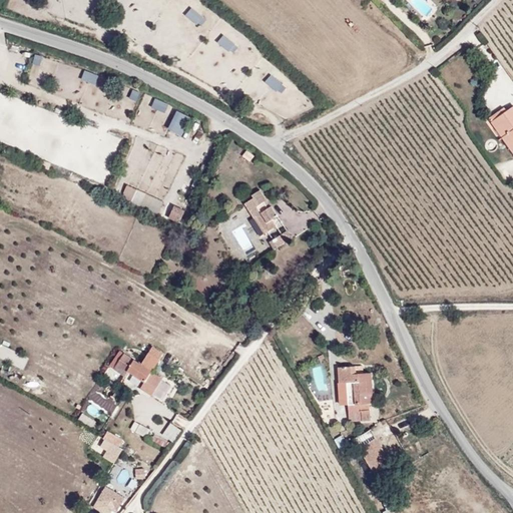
[(222,33),(216,41),(227,51),(234,43),(222,33)]
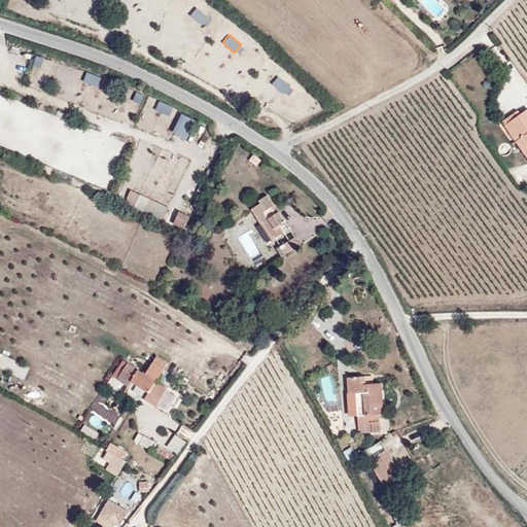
[(33,64),(40,66),(43,57),(36,55),(33,64)]
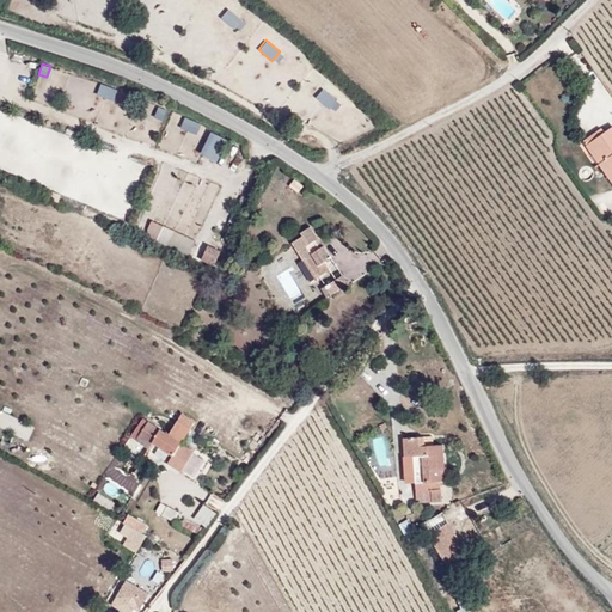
[(101,81),(96,95),(114,99),(117,86),(101,81)]
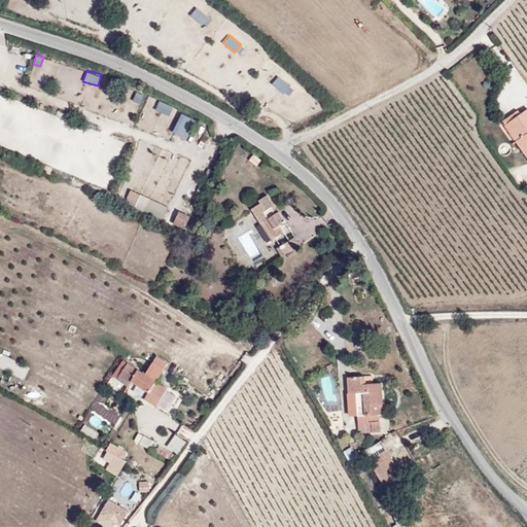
[(277,75),(271,83),(283,93),(289,84),(277,75)]
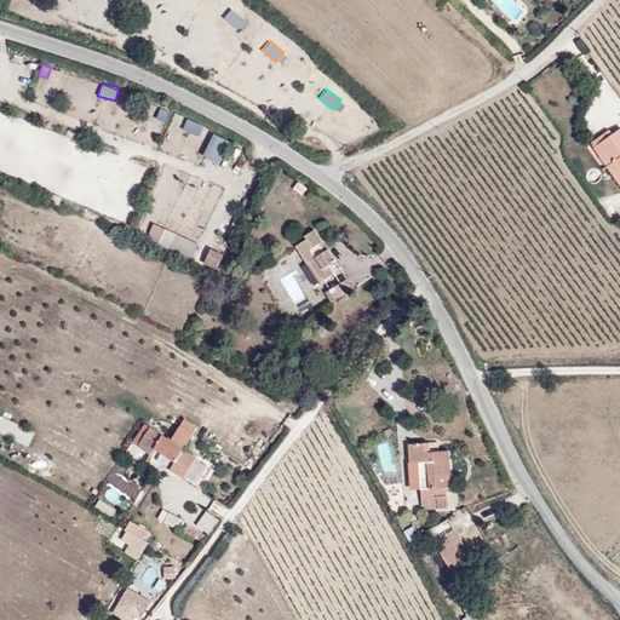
[(167,121),(171,112),(160,107),(155,118),(167,121)]
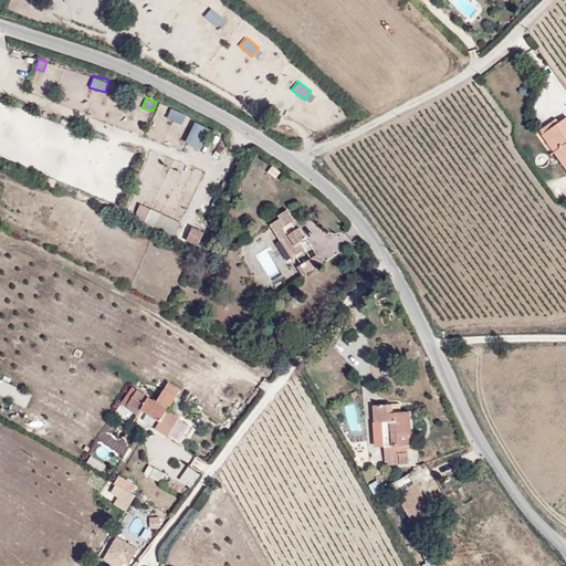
[(170,107),(166,117),(182,123),(186,113),(170,107)]
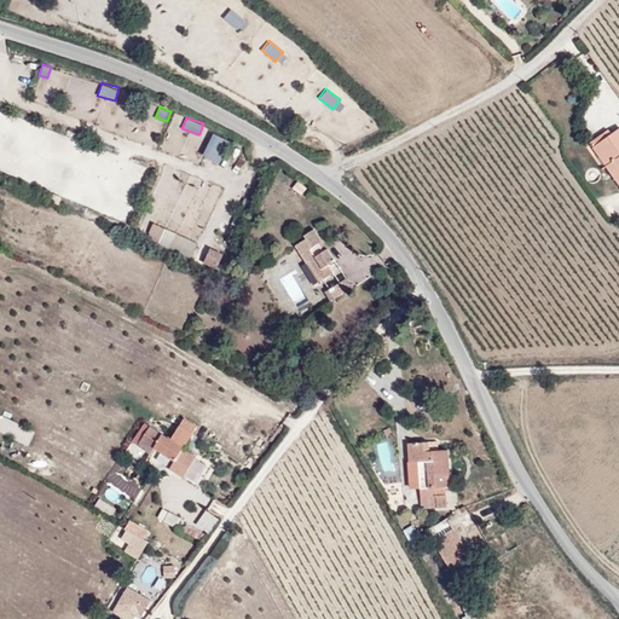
[(618,131),(591,150),(618,190),(618,131)]
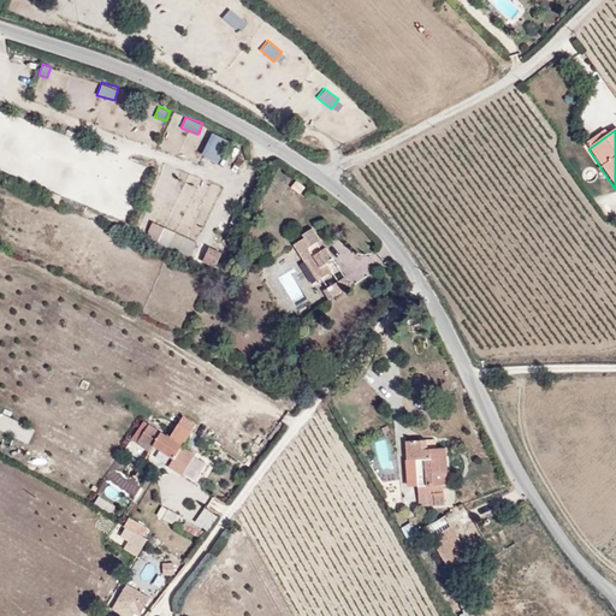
[(122,191),(119,149),(77,152),(80,202),(90,202),(90,193),(100,191),(100,201),(106,201),(106,193),(122,191)]
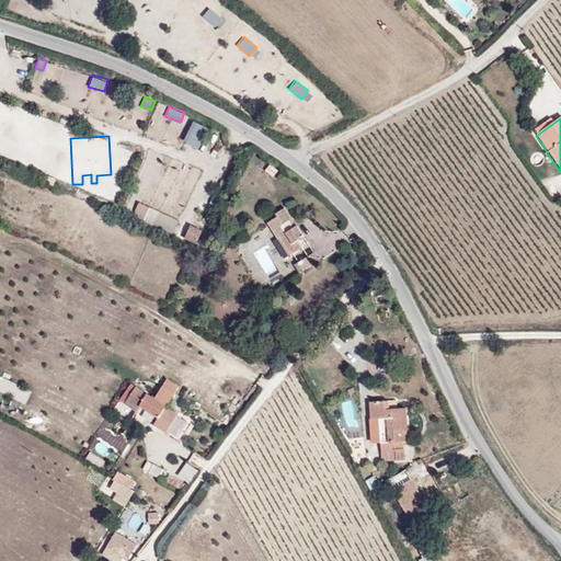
[(136,202),(132,217),(153,224),(158,207),(136,202)]
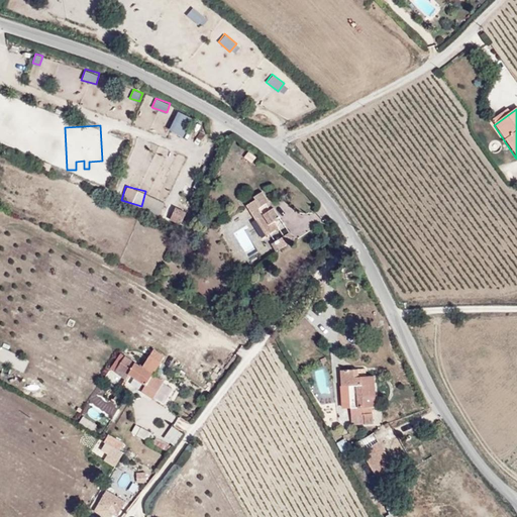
[(276,213),(256,187),(248,194),(249,196),(241,203),(251,218),(254,216),(265,230),(276,222),(272,217),(276,213)]
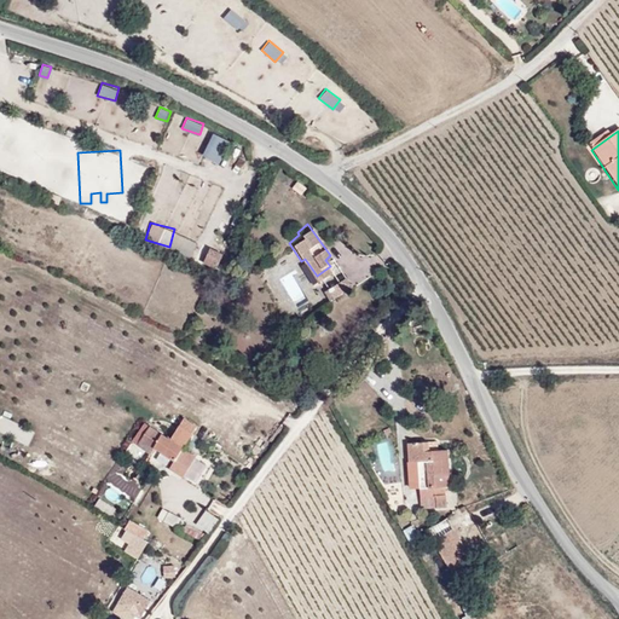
[(175,233),(169,247),(190,255),(196,242),(175,233)]
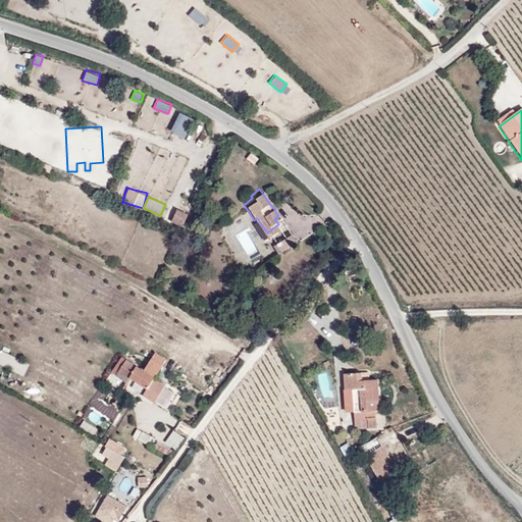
[(179,227),(186,214),(175,209),(168,222),(179,227)]
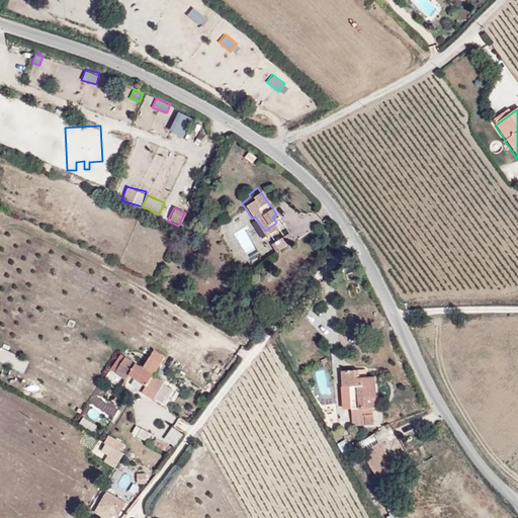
[(265,231),(255,217),(252,219),(262,233),(265,231)]
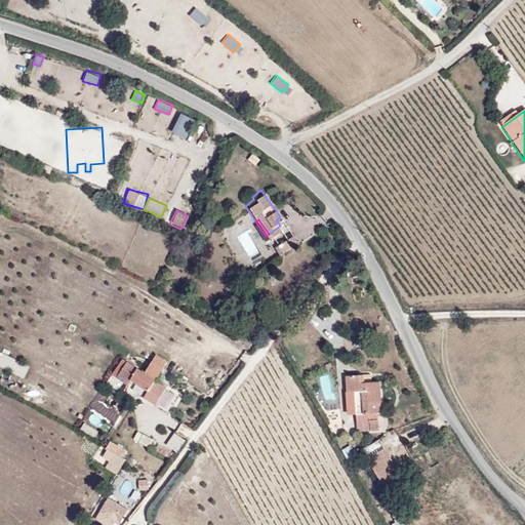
[(279,249),(294,238),(289,229),(273,241),(279,249)]
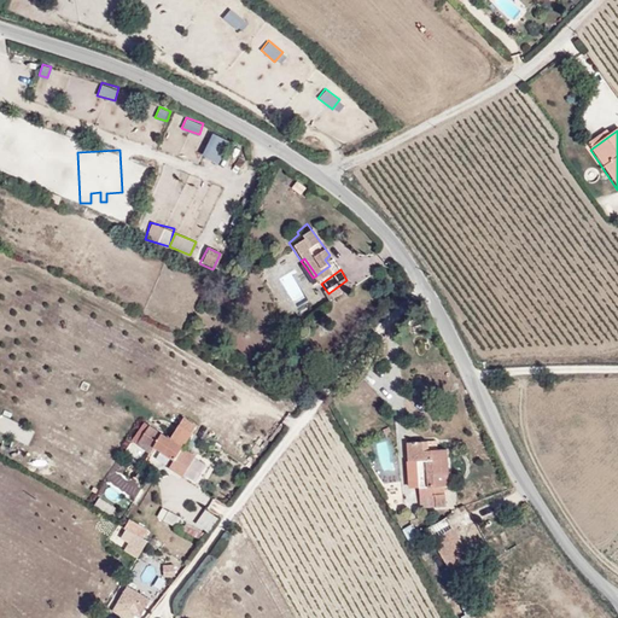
[(328,293),(321,284),(318,286),(324,297),(328,293)]
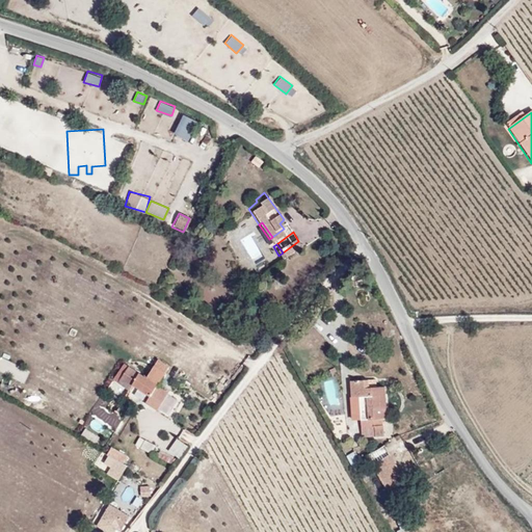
[(159,410),(169,392),(128,368),(118,386),(129,391),(132,386),(148,395),(144,402),(159,410)]
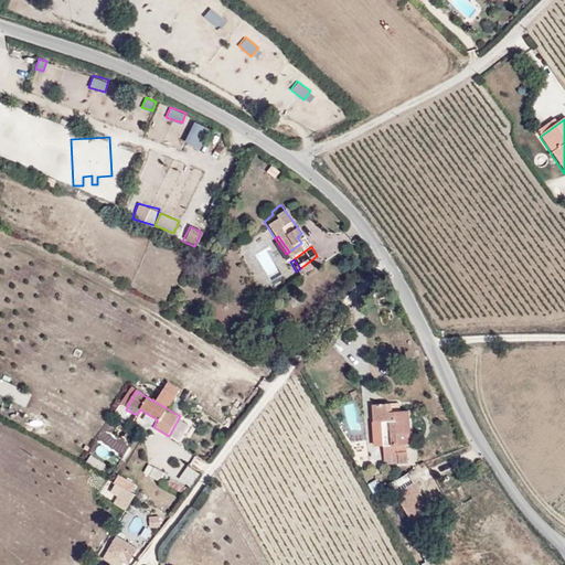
[(369,400),(369,416),(376,416),(377,460),(401,461),(401,451),(406,451),(406,409),(398,408),(397,400),(369,400)]
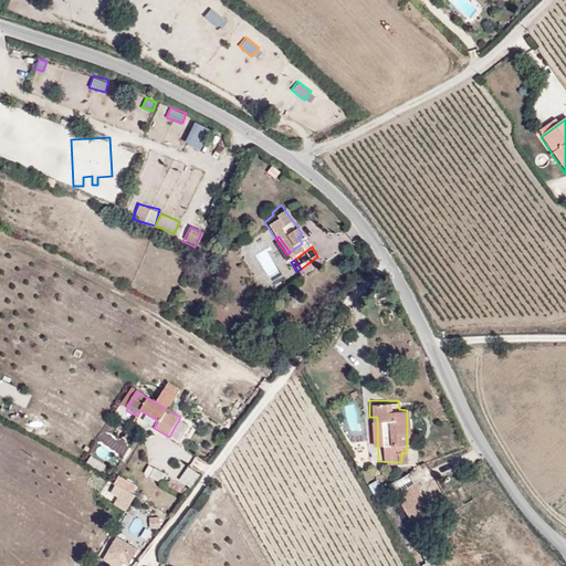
[(97,442),(124,456),(130,443),(103,430),(97,442)]
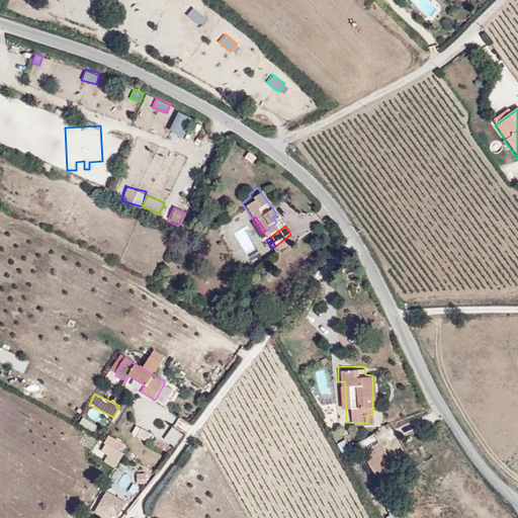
[(82,417),(79,423),(93,430),(96,424),(82,417)]
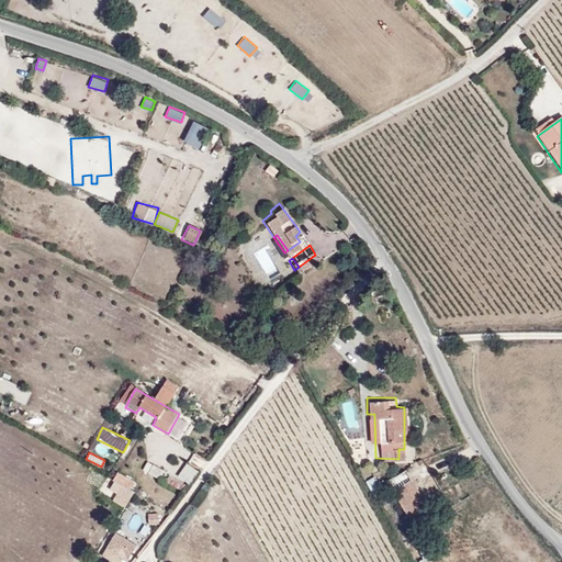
[(158,479),(164,468),(146,459),(141,469),(158,479)]
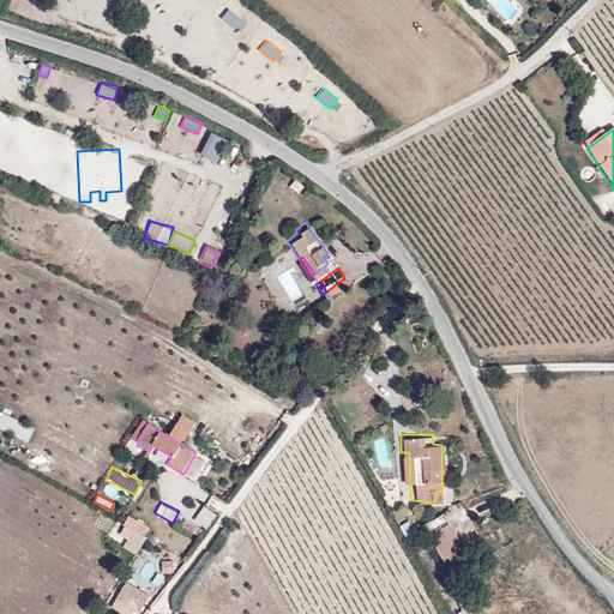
[(193,519),(208,528),(217,513),(203,504),(193,519)]
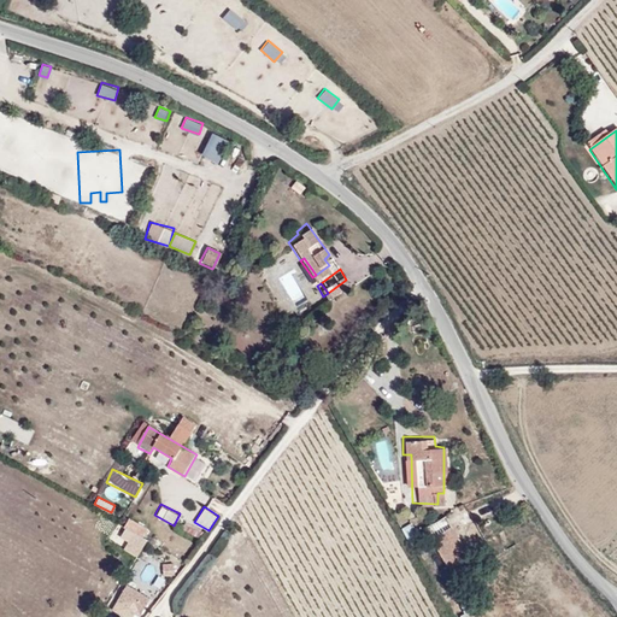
[(459,552),(435,511),(410,527),(433,566),(459,552)]
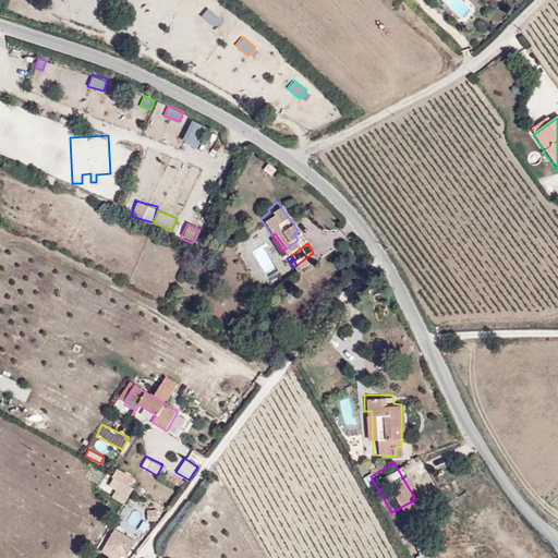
[(108,485),(114,488),(111,497),(124,502),(136,477),(116,468),(108,485)]
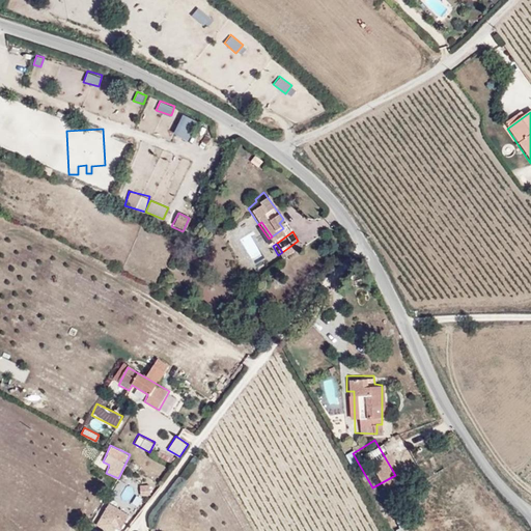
[(157,449),(155,453),(169,460),(171,456),(157,449)]
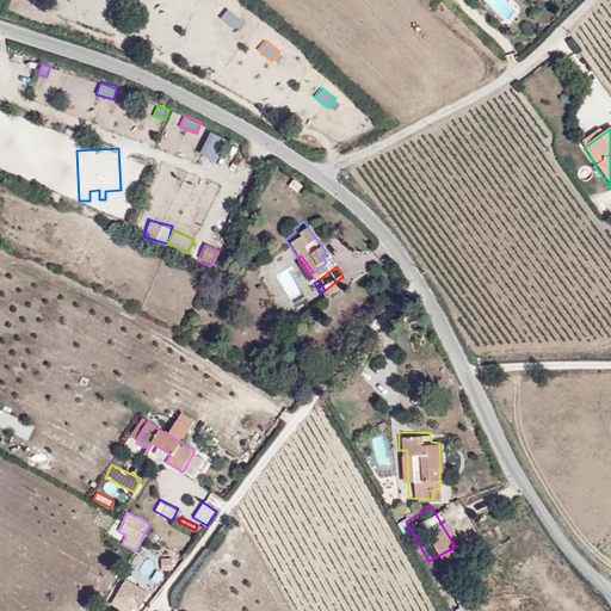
[(160,568),(173,568),(173,557),(160,557),(160,568)]
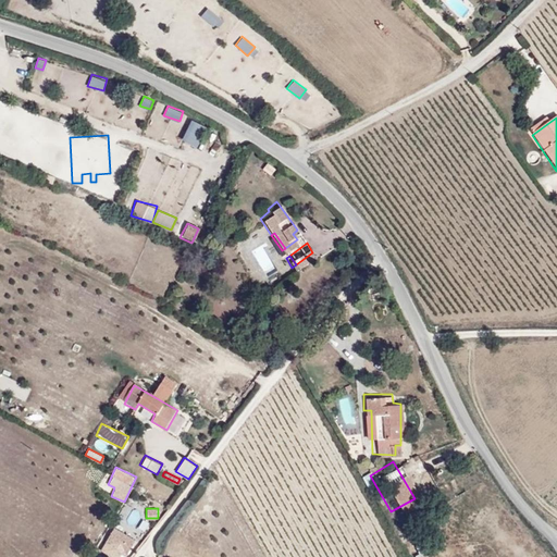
[(132,537),(119,528),(114,534),(127,544),(132,537)]
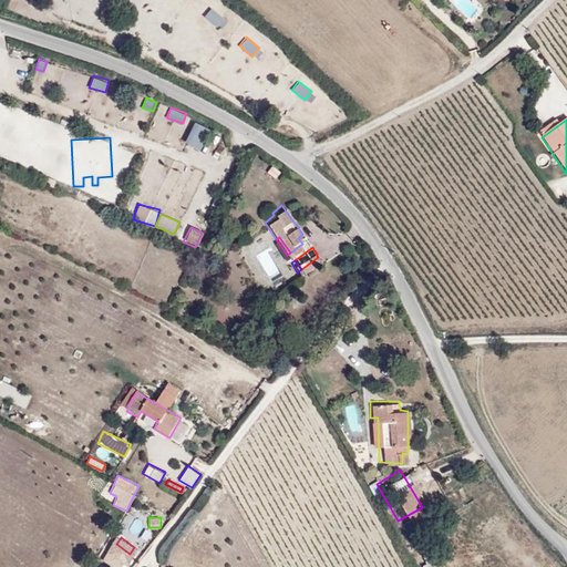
[(130,554),(116,544),(111,552),(111,554),(126,564),(130,566),(136,557),(130,554)]
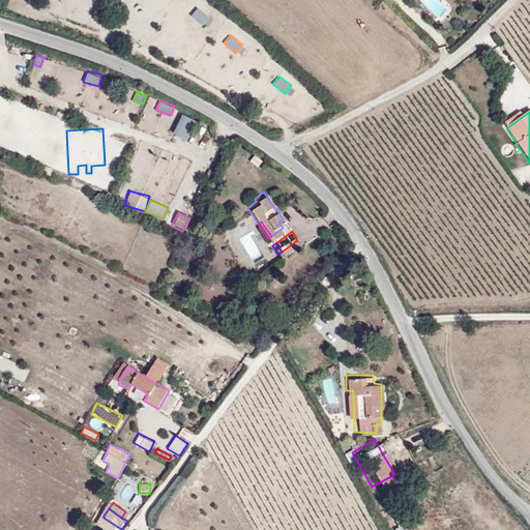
[(102,529),(104,518),(104,516),(92,529),(102,529)]
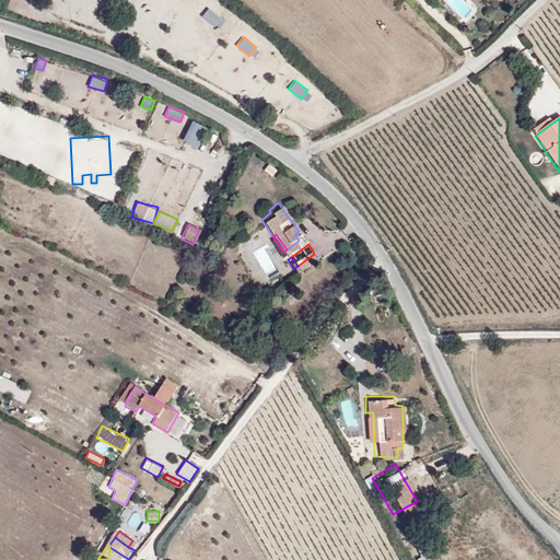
[(121,559),(125,557),(109,547),(108,559),(121,559)]
